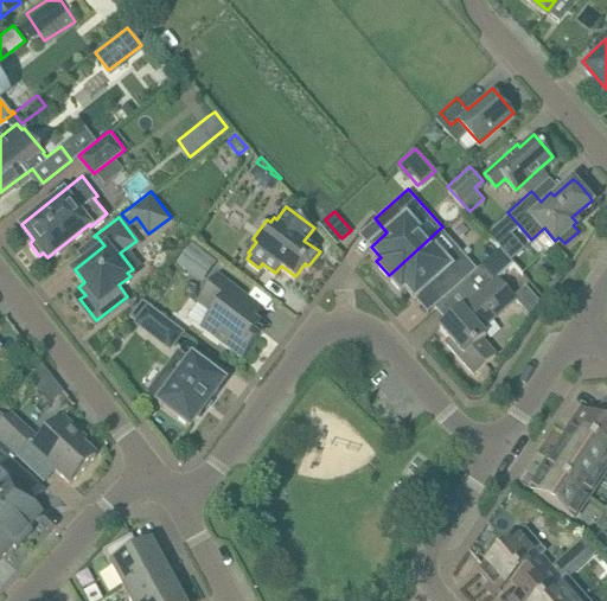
[(498,222),(487,231),(497,242),(508,232),(498,222)]
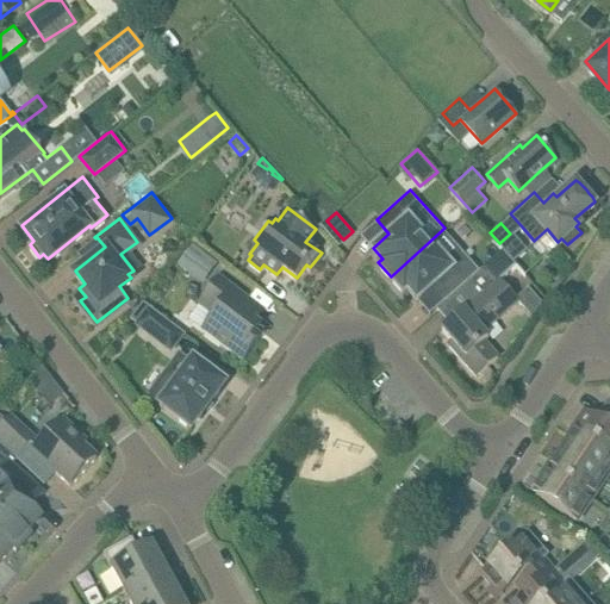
[(430,241),(391,276),(404,291),(408,287),(417,298),(433,284),(446,298),(459,286),(479,268),(444,228),(430,241)]
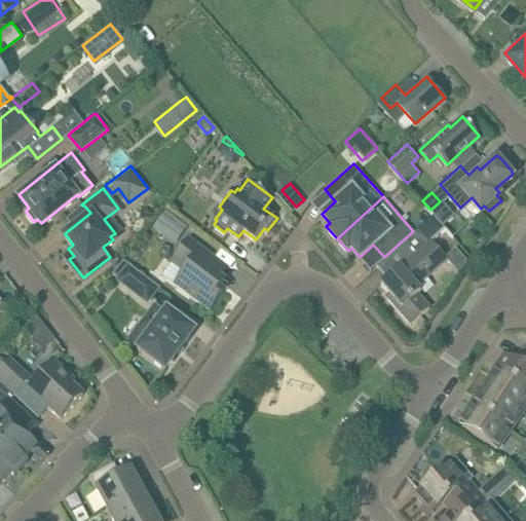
[(166,207),(153,224),(161,231),(166,224),(180,234),(188,223),(166,207)]
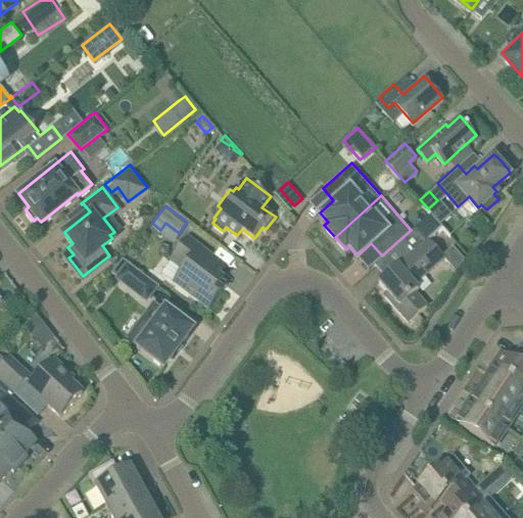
[(405,257),(379,280),(388,289),(384,292),(408,320),(427,302),(416,290),(419,287),(415,282),(444,255),(442,253),(428,237),(442,224),(431,212),(416,226),(411,230),(393,245),(405,257)]
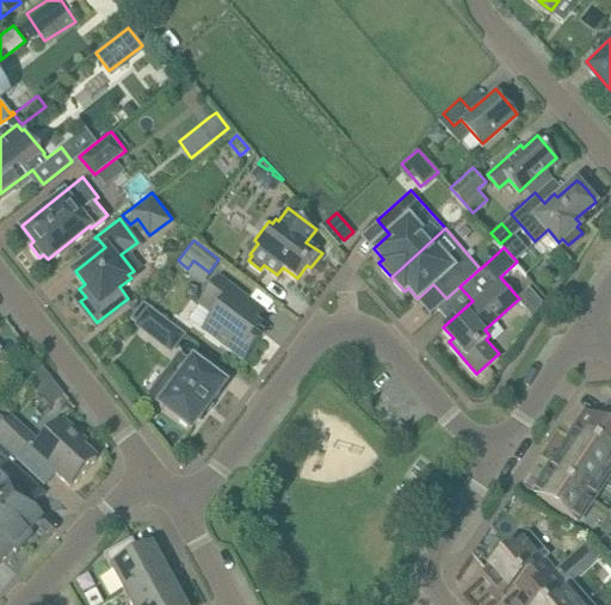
[(216,310),(204,327),(244,357),(265,328),(254,320),(263,308),(220,275),(201,300),(216,310)]
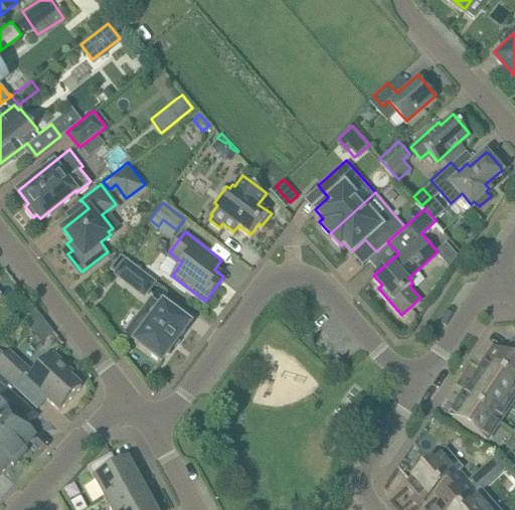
[(446,240),(436,249),(438,251),(452,269),(460,256),(446,240)]
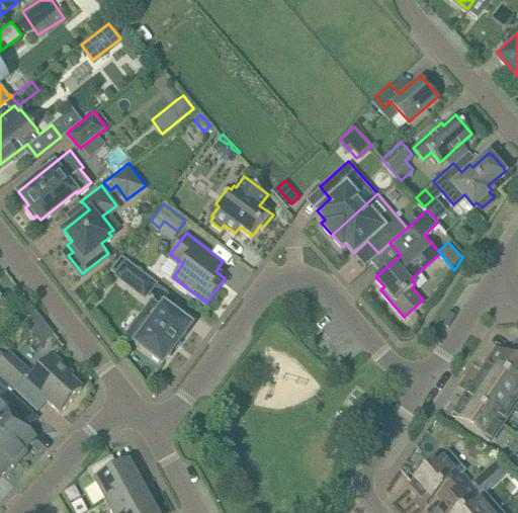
[(121,254),(110,268),(145,293),(156,279),(121,254)]
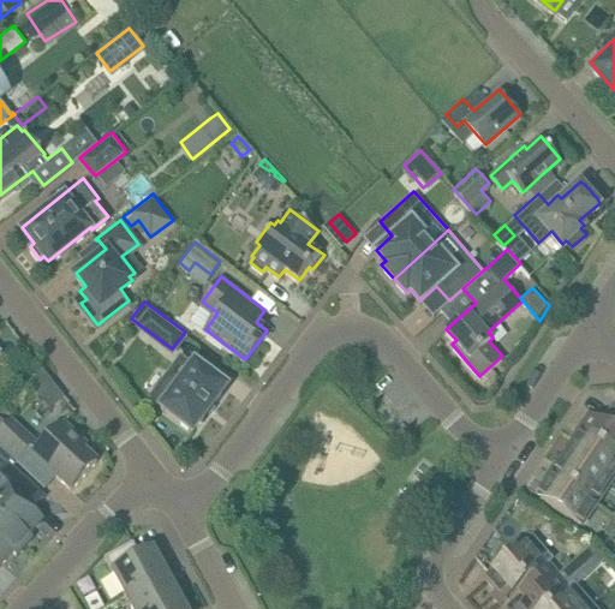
[(195,359),(180,380),(168,371),(151,393),(163,401),(161,405),(192,429),(227,383),(195,359)]
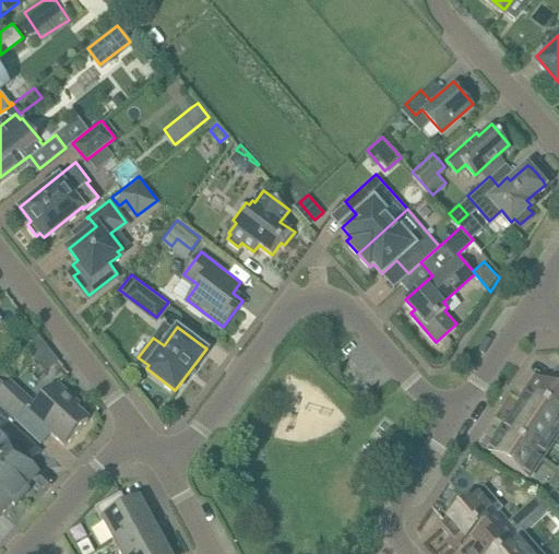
[(558,362),(548,377),(558,384),(558,362)]
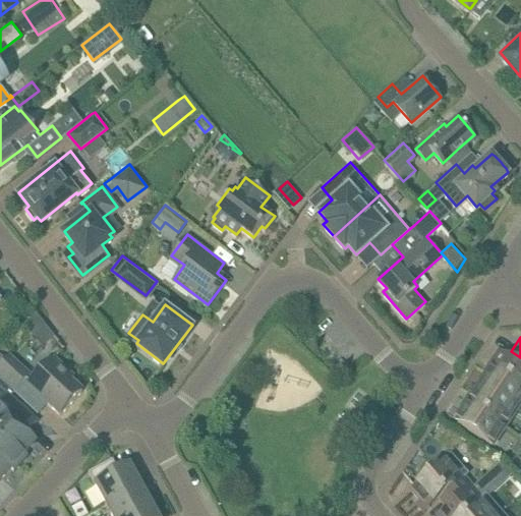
[(482,383),(516,405),(520,397),(520,363),(501,350),(491,363),(494,364),(482,383)]
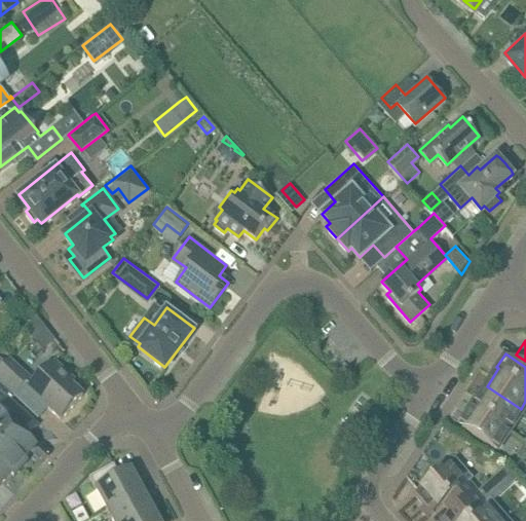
[(53,358),(39,373),(28,385),(61,415),(83,392),(64,374),(67,370),(53,358)]
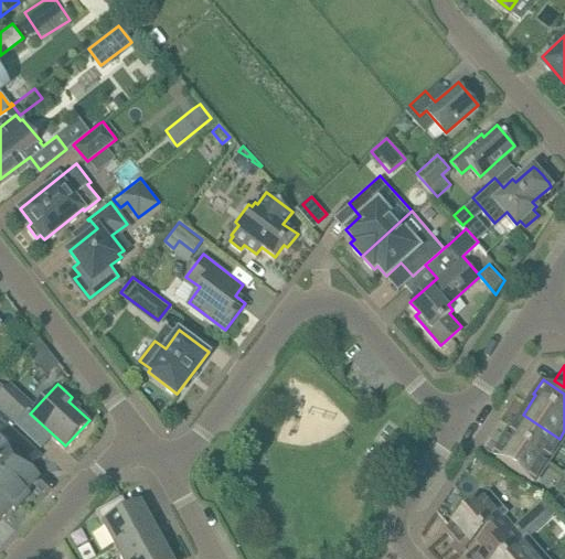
[(6,385),(0,391),(0,407),(16,421),(29,407),(7,386),(6,385)]
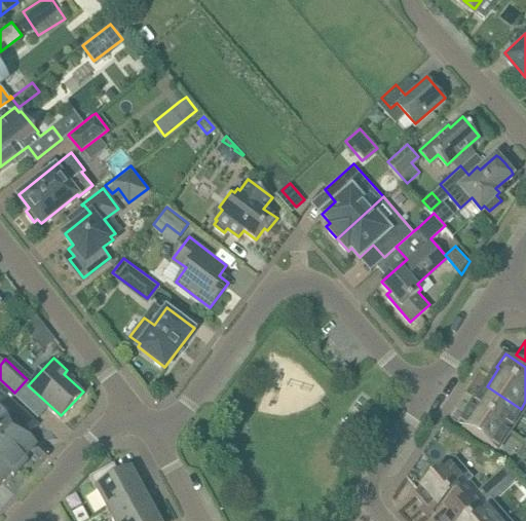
[(475,404),(509,426),(521,409),(487,386),(475,404)]
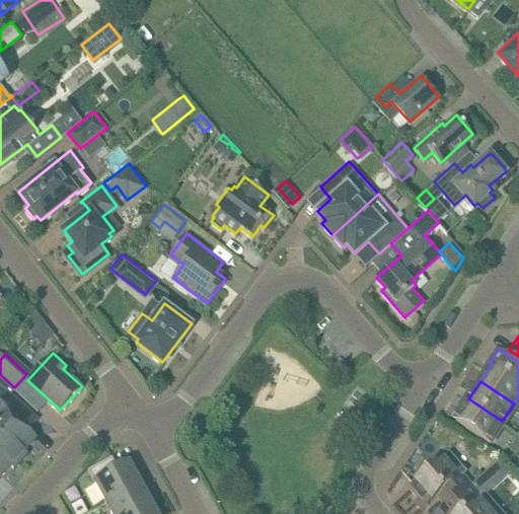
[(0,396),(0,438),(20,458),(27,450),(24,448),(35,436),(26,428),(38,416),(23,401),(8,388),(0,396)]
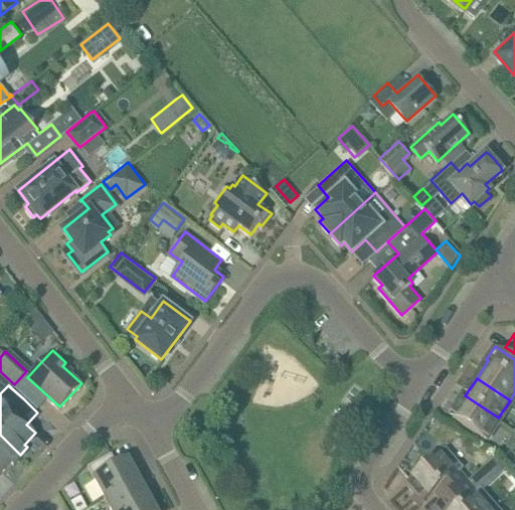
[(486,436),(498,417),(465,395),(453,413),(486,436)]
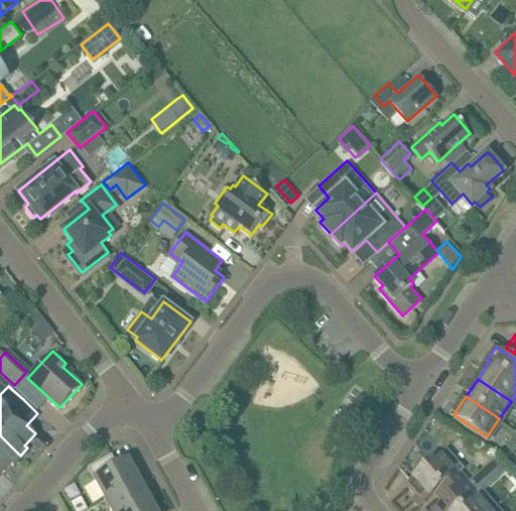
[(511,449),(515,443),(515,431),(515,430),(506,442),(511,449)]
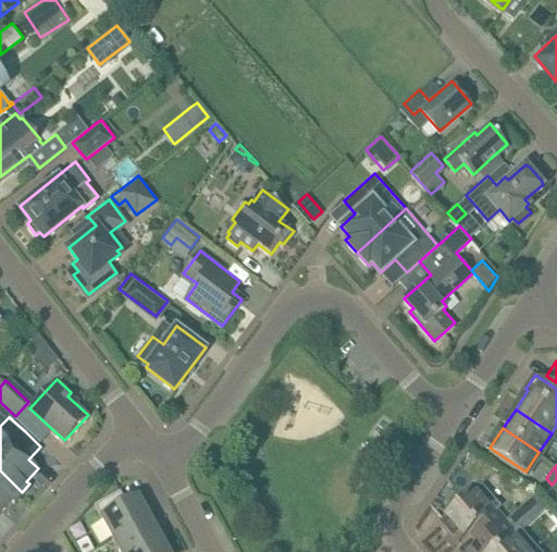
[(0,508),(12,497),(15,500),(22,492),(0,470),(0,508)]
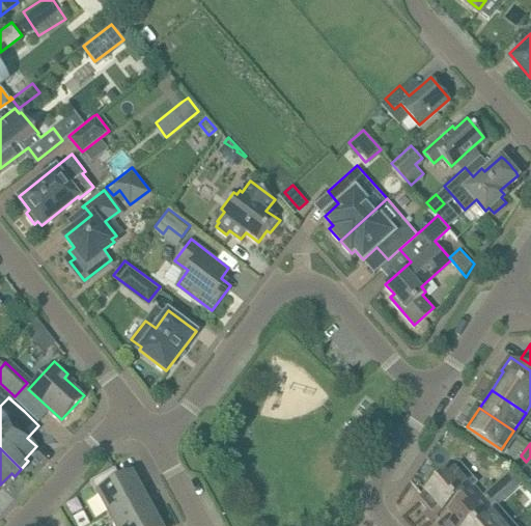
[(460,461),(421,496),(437,514),(450,502),(459,514),(480,496),(471,486),(475,482),(477,479),(460,461)]
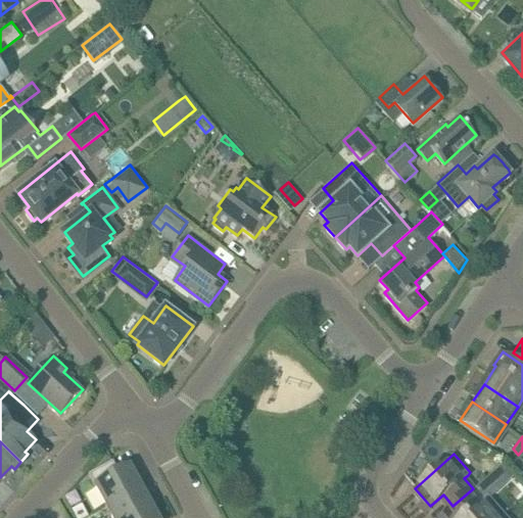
[(522,478),(522,460),(518,455),(509,463),(522,478)]
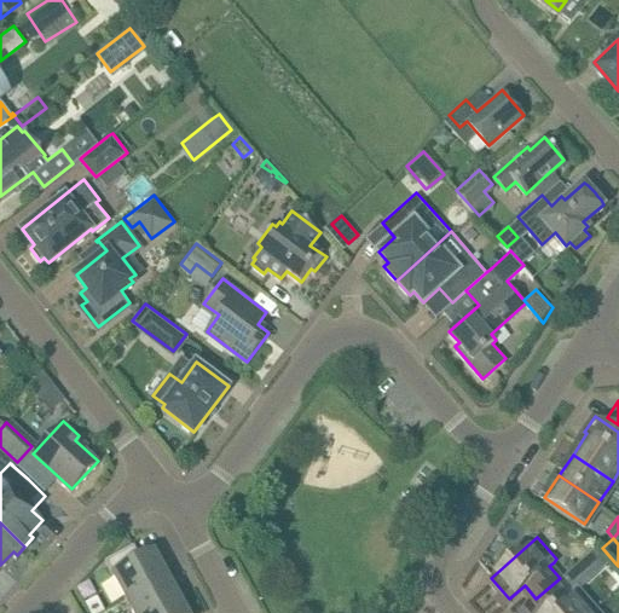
[(127,596),(167,573),(157,556),(155,557),(151,551),(142,556),(134,542),(105,557),(127,596)]
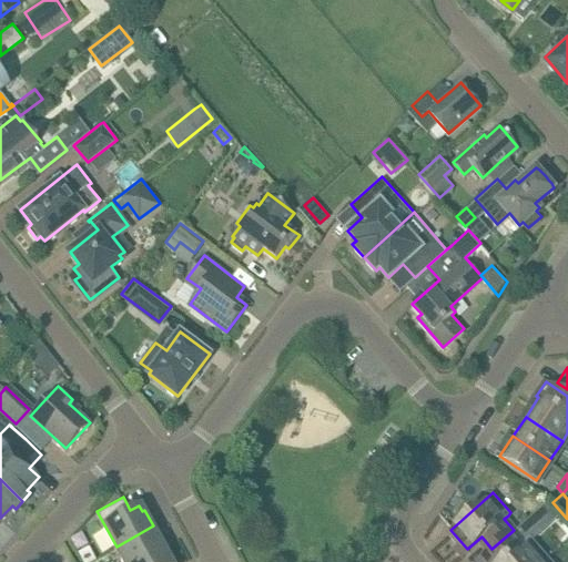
[(153,525),(117,547),(124,561),(137,561),(164,547),(153,525)]
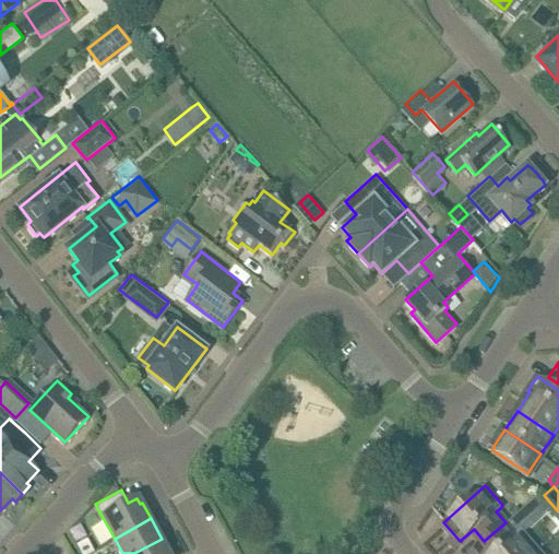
[(491,553),(528,553),(537,546),(521,529),(515,533),(506,522),(484,541),(495,552),(491,553)]
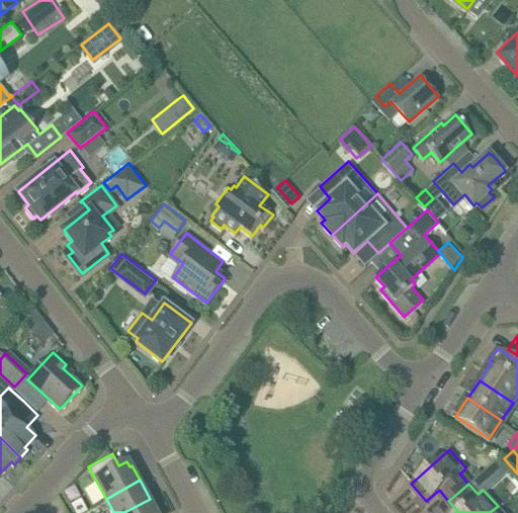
[(77,512),(79,512),(88,509),(81,496),(71,502),(77,512)]
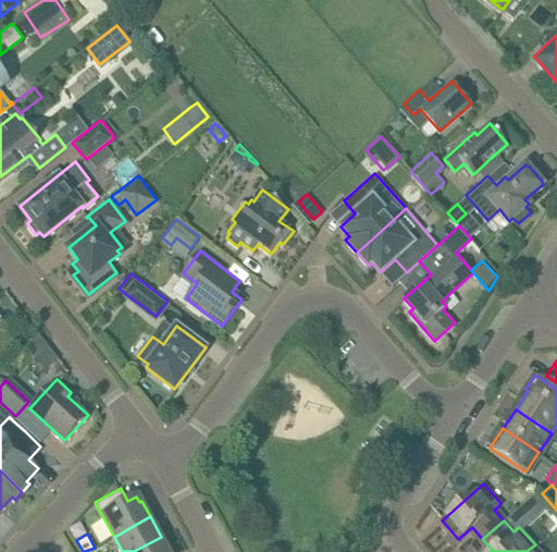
[(134,551),(170,551),(161,537),(134,551)]
